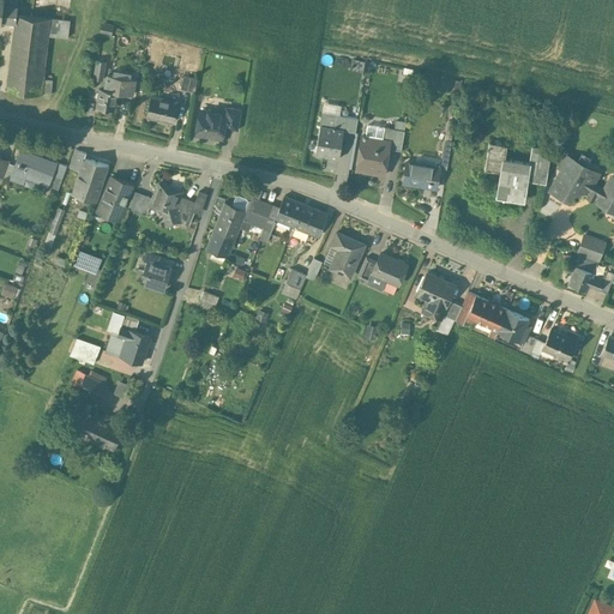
[(4,0),(0,0),(0,24),(1,25),(2,22),(16,24),(16,16),(17,7),(4,6),(4,0)]
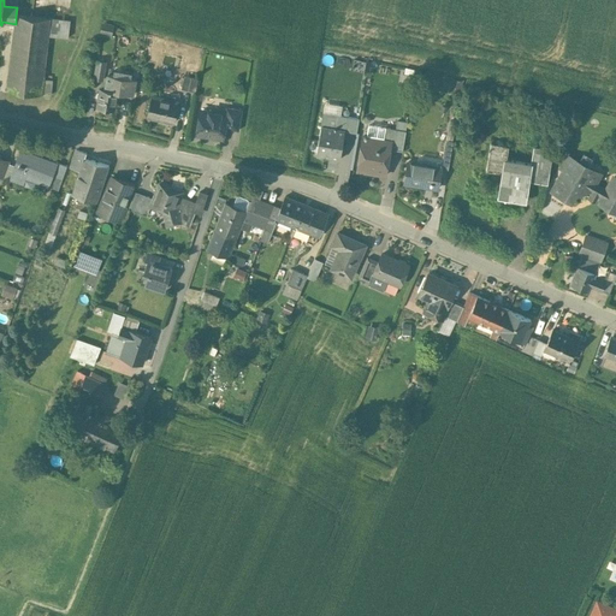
[(70,22),(16,16),(16,24),(9,93),(42,96),(43,81),(48,37),(67,40),(70,22)]
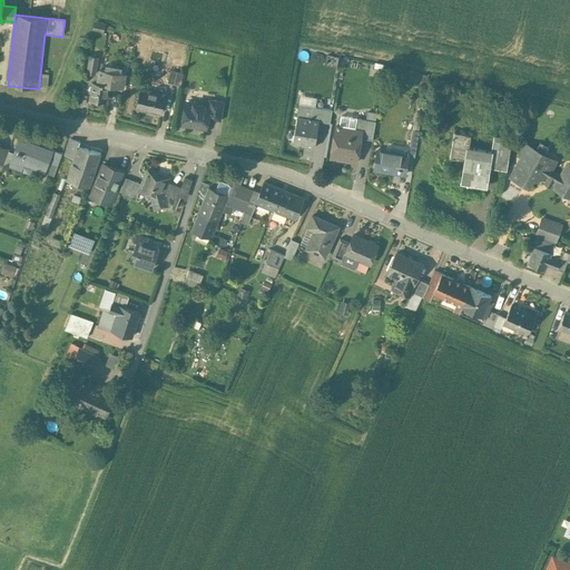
[(105,25),(95,23),(94,33),(104,35),(105,25)]
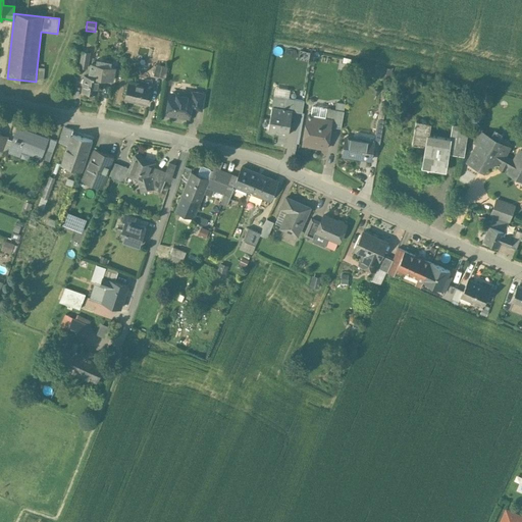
[(91,52),(82,51),(80,67),(88,68),(91,52)]
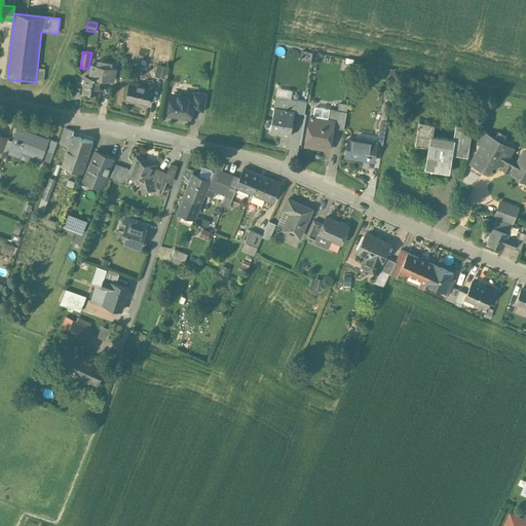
[(89,76),(101,79),(115,81),(117,67),(91,63),(89,76)]
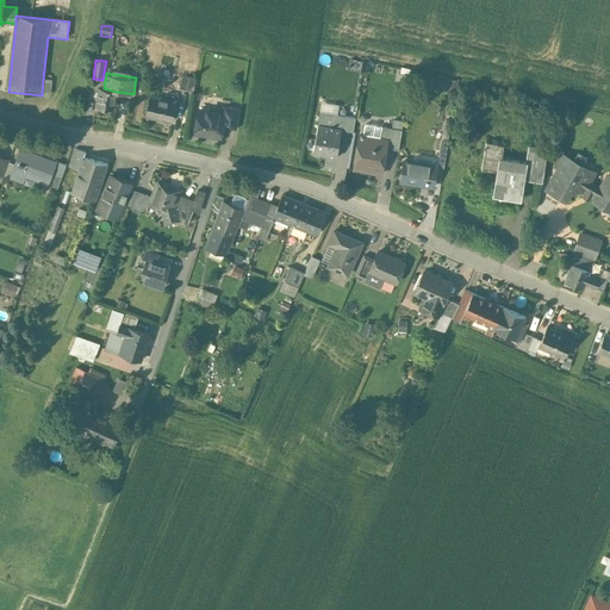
[(197,78),(182,75),(180,88),(193,92),(197,78)]
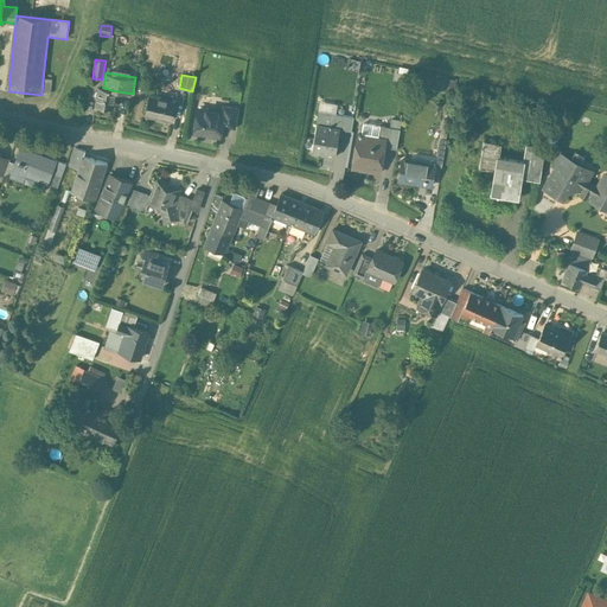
[(52,81),(43,80),(42,95),(50,96),(52,81)]
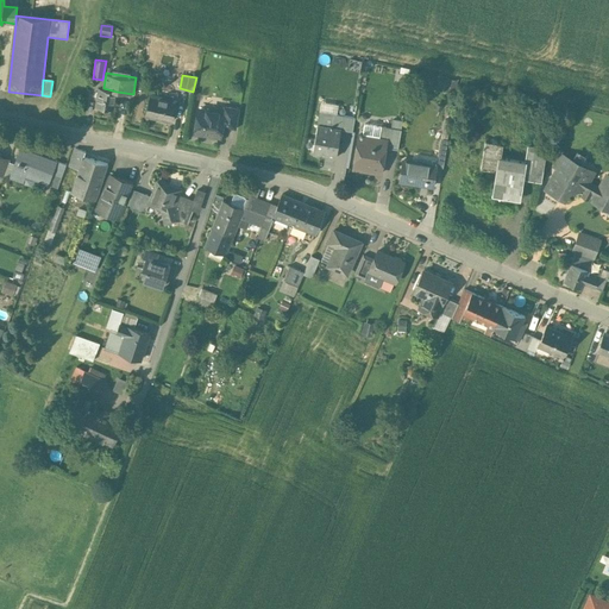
[(117,92),(104,88),(98,87),(95,106),(114,108),(117,92)]
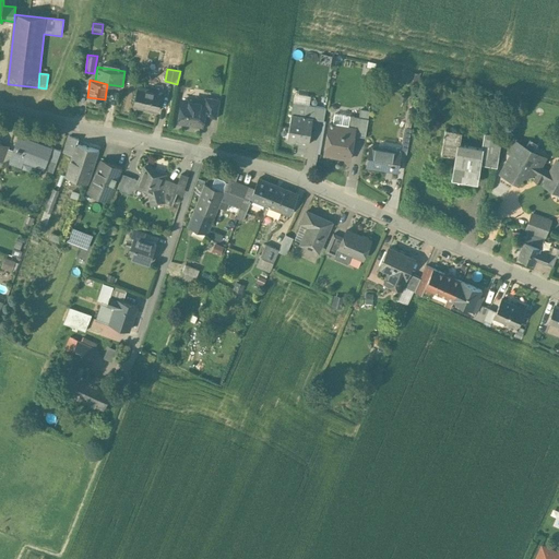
[(163,92),(138,86),(133,107),(158,113),(163,92)]
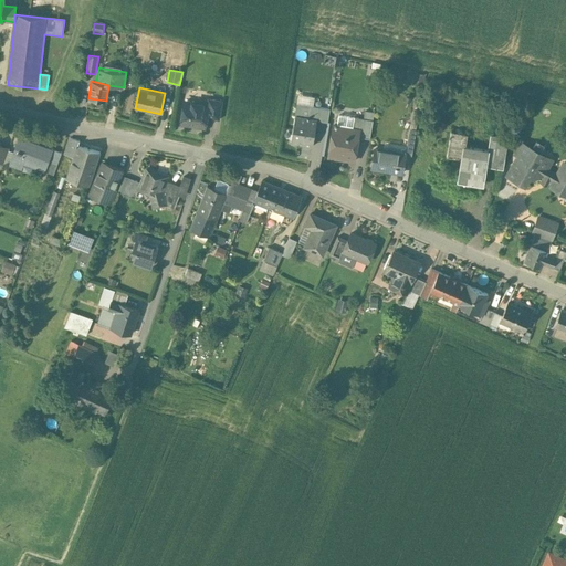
[(313,98),(300,96),(299,105),(311,107),(313,98)]
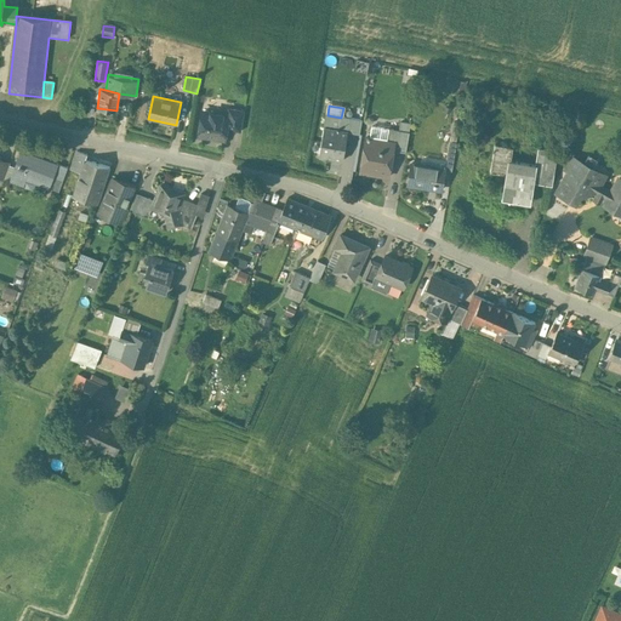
[(244,112),(229,109),(228,118),(227,129),(241,131),(244,112)]
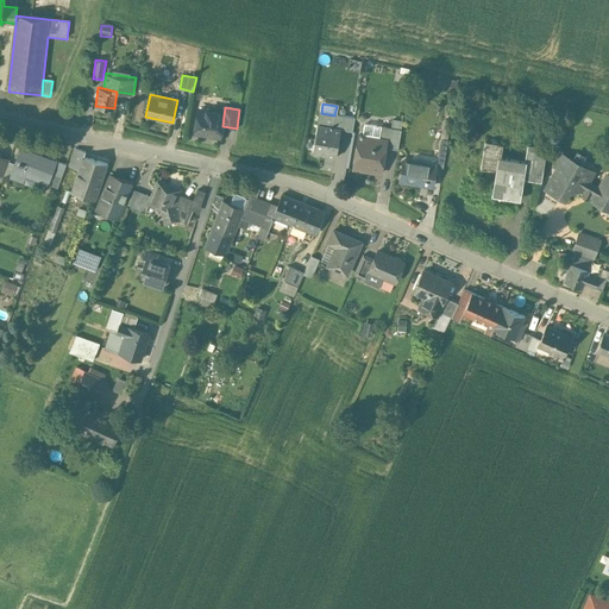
[(219,112),(207,111),(199,110),(195,132),(202,133),(202,135),(212,136),(212,135),(220,137),(223,126),(224,115),(218,114),(219,112)]
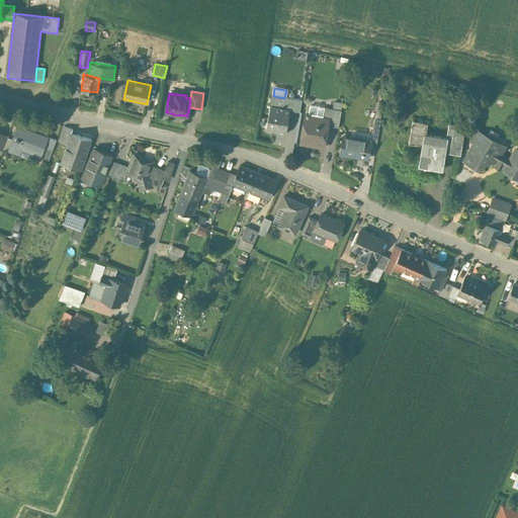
[(284,98),(273,96),(271,108),(281,109),(281,108),(283,108),(284,98)]
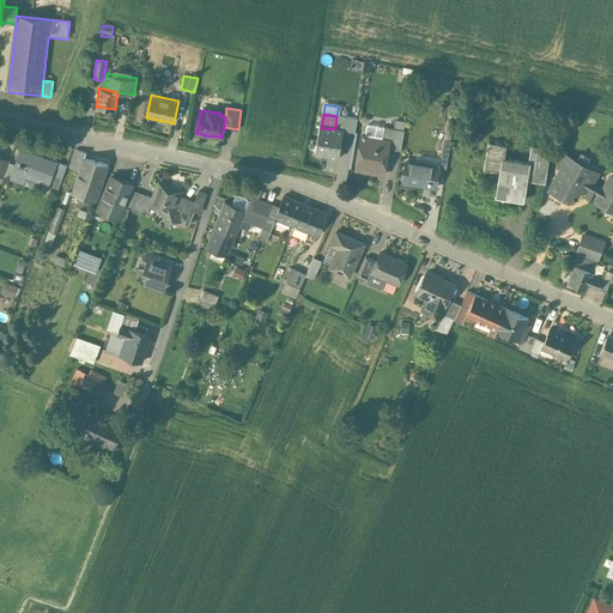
[(358,120),(337,116),(335,128),(333,128),(333,129),(344,132),(344,133),(356,135),(358,120)]
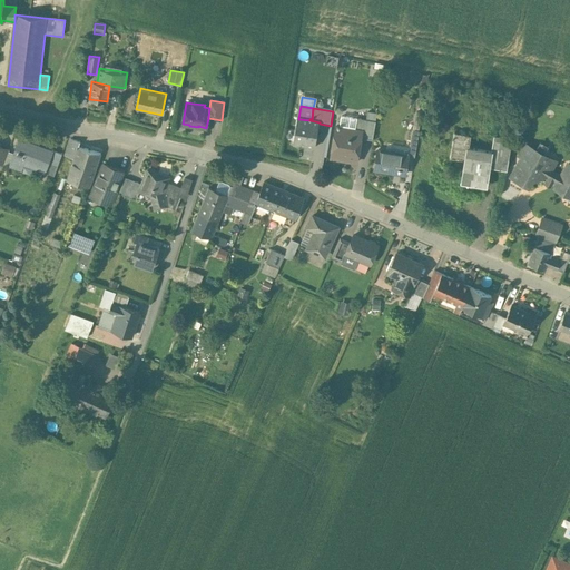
[(415,111),(412,129),(419,131),(422,112),(415,111)]
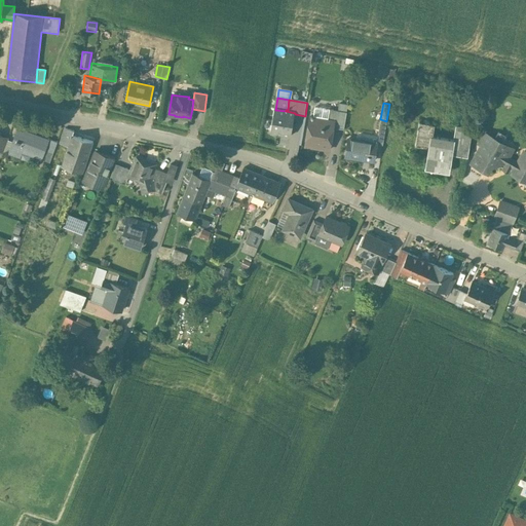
[(348,105),(339,104),(338,113),(347,114),(348,105)]
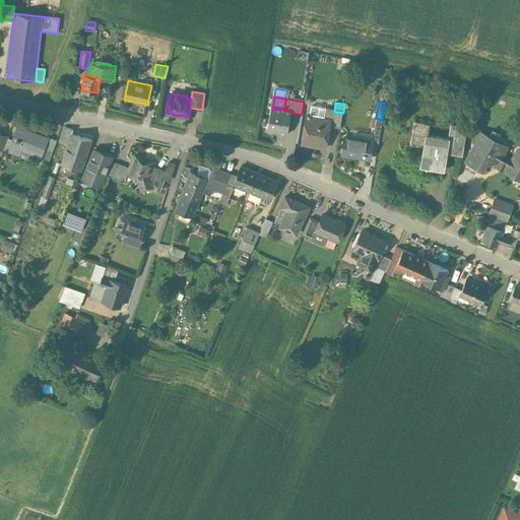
[(282,110),(272,109),(268,133),(287,136),(291,113),(291,112),(282,110)]
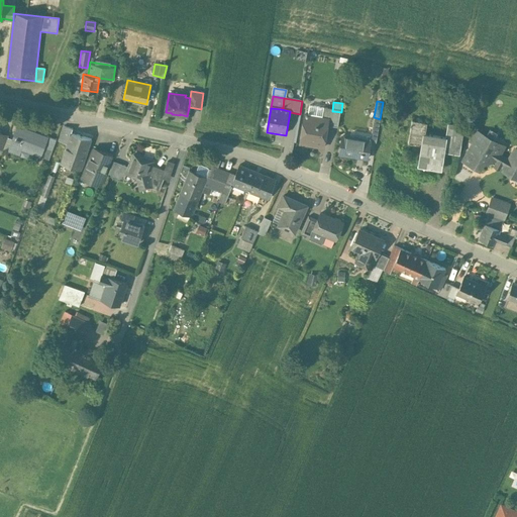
[(332,111),(324,110),(323,120),(328,121),(327,126),(338,128),(341,112),(332,111)]
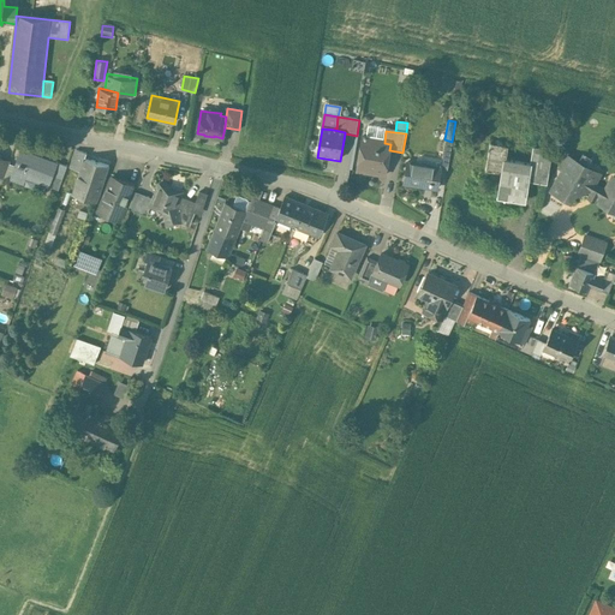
[(384,143),(363,139),(357,172),(384,177),(389,150),(390,144),(384,143)]
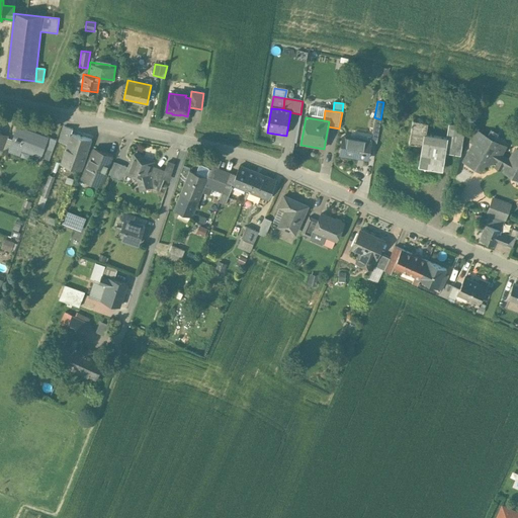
[(380,119),(374,117),(370,141),(371,141),(370,142),(376,143),(380,119)]
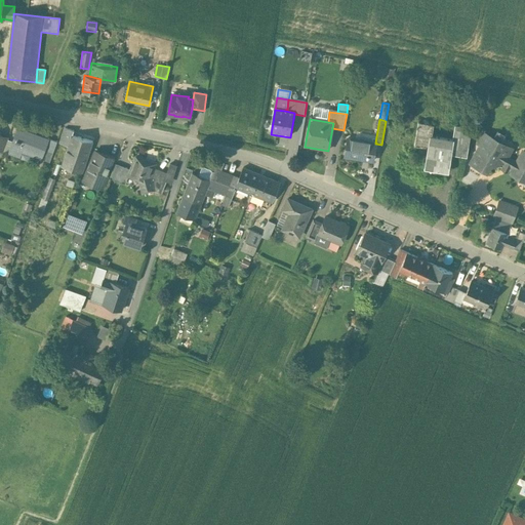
[(453,139),(432,136),(434,125),(418,122),(414,146),(429,148),(426,167),(448,171),(451,153),(453,139)]
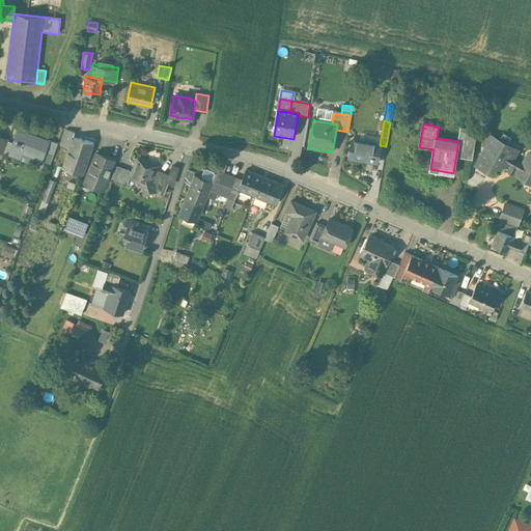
[(466,147),(459,146),(463,129),(460,128),(458,141),(456,155),(465,156),(466,147)]
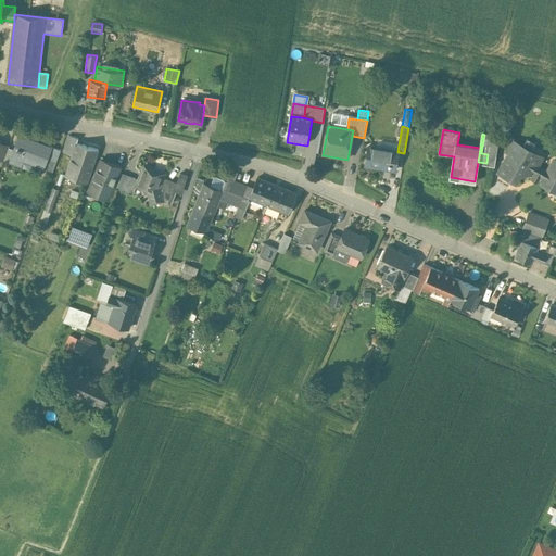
[(491,135),(482,134),(484,135),(481,153),(488,154),(491,135)]
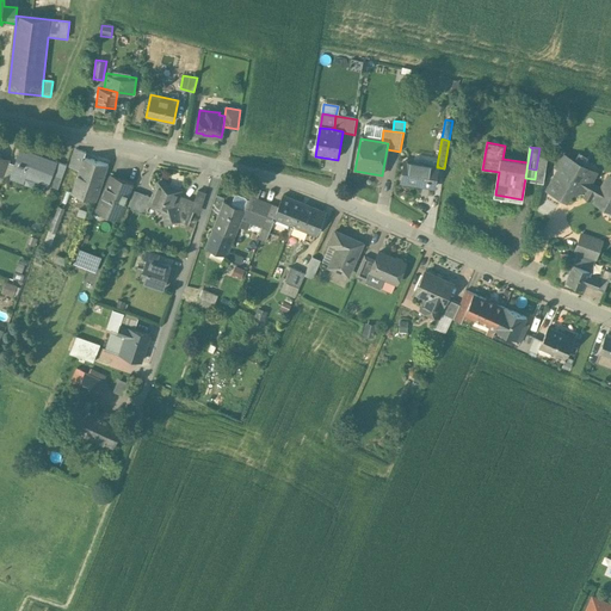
[(548,149),(539,148),(536,170),(543,171),(542,180),(542,181),(548,149)]
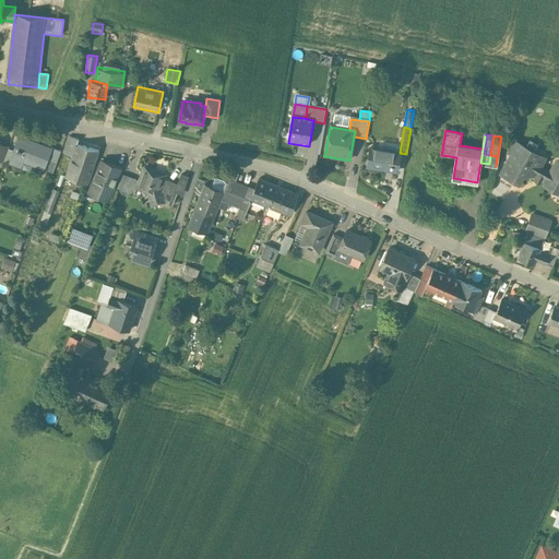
[(78,140),(69,137),(63,152),(68,154),(72,155),(76,143),(78,140)]
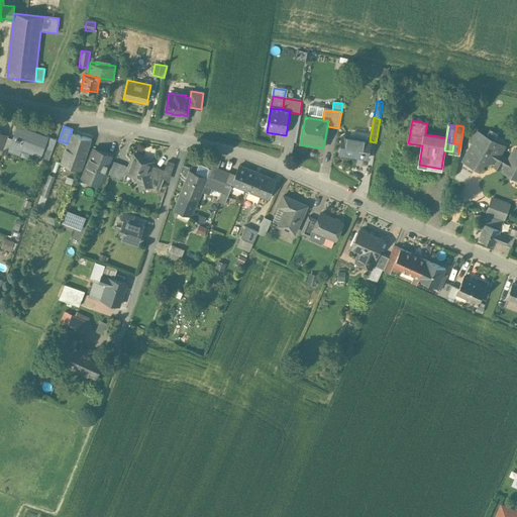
[(47,137),(19,127),(11,149),(19,152),(21,147),(40,154),(43,146),(47,137)]
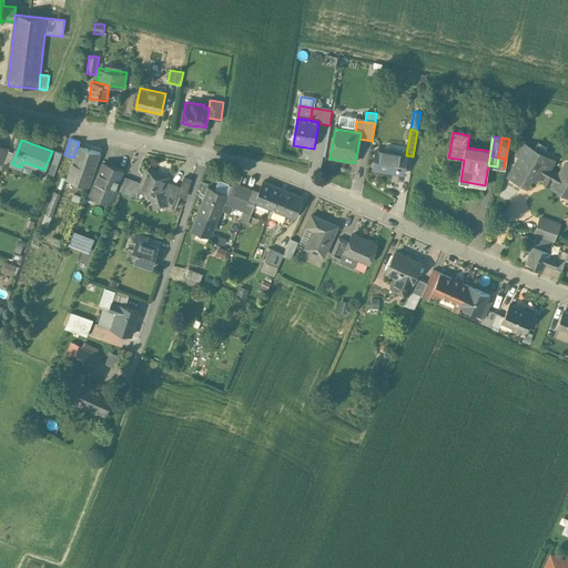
[(567,164),(564,165),(560,173),(557,173),(547,169),(550,163),(541,158),(544,154),(525,143),(518,154),(521,156),(519,160),(516,161),(517,164),(510,176),(526,185),(530,179),(545,174),(554,180),(556,189),(567,195),(567,164)]
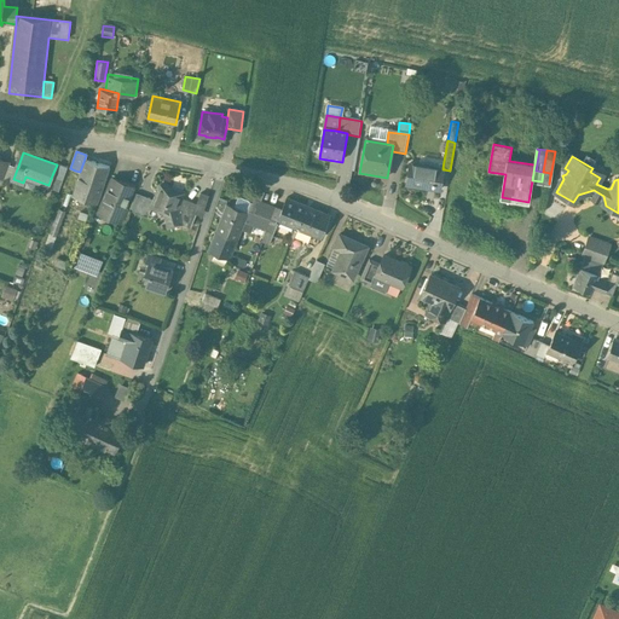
[(110,167),(85,158),(80,172),(71,195),(98,203),(110,167)]
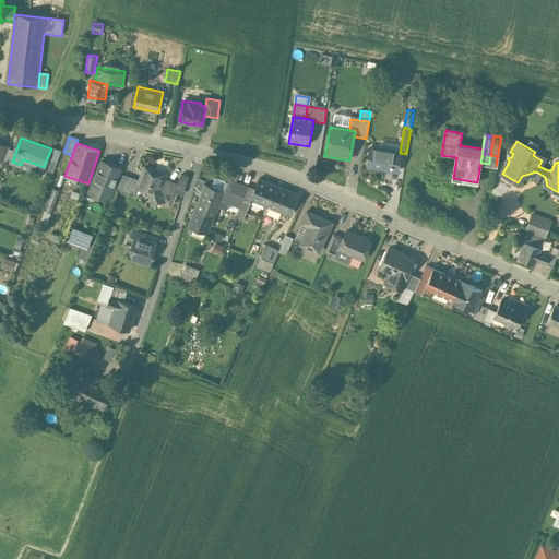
[(400,152),(370,147),(367,166),(397,171),(400,153),(401,152),(400,152)]
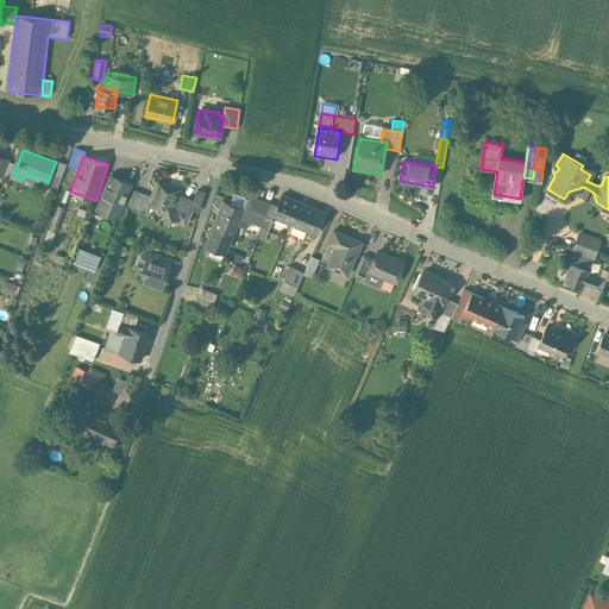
[(48,182),(46,187),(57,192),(62,177),(51,173),(48,182)]
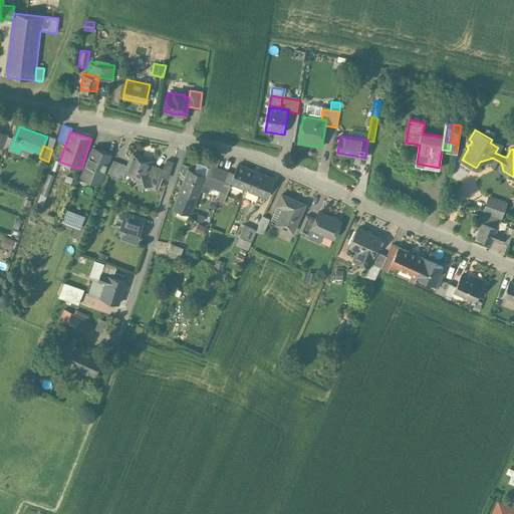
[(110,154),(93,147),(88,160),(87,160),(81,176),(100,184),(105,173),(103,172),(110,154)]
